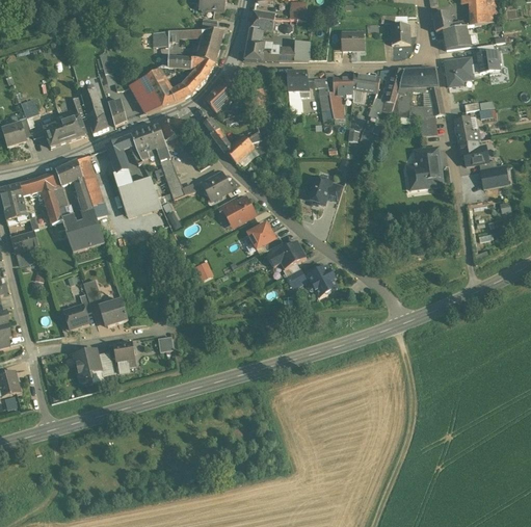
[(200,0),(202,0),(201,8),(204,11),(207,9),(223,11),(224,0),(200,0)]
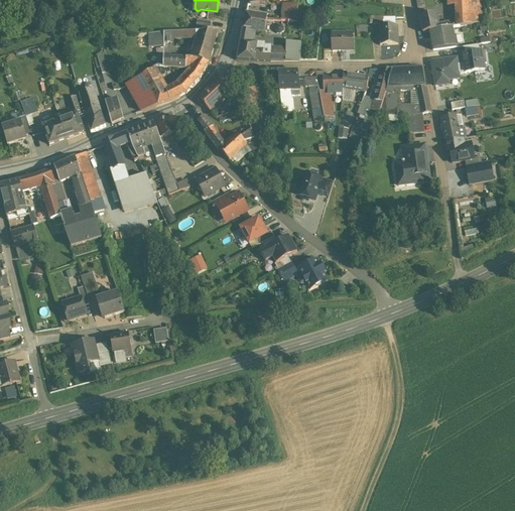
[(281,17),(295,18),(297,1),(282,0),(281,17)]
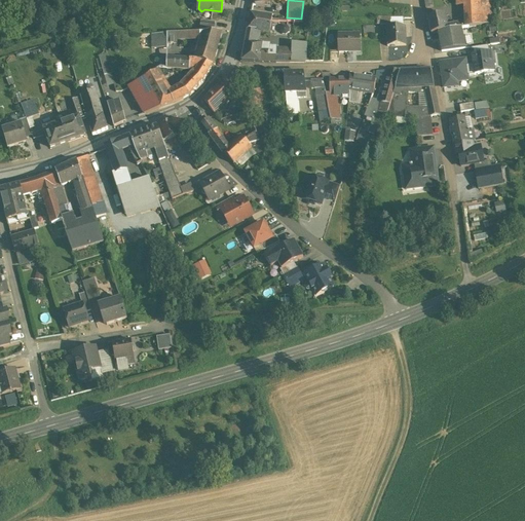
[(466,0),(467,11),(492,9),(491,3),(491,0),(466,0)]
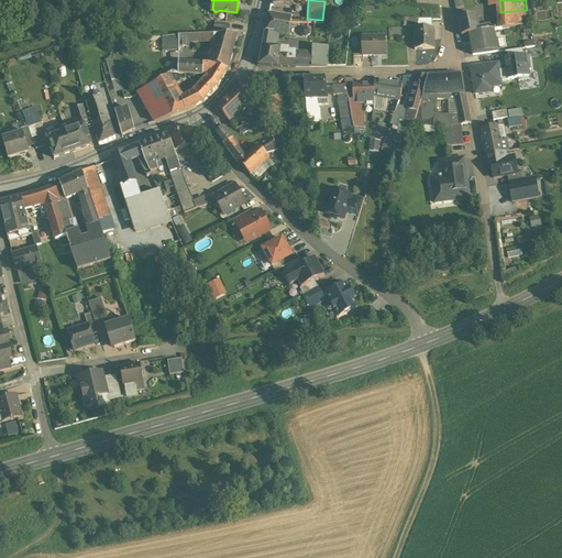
[(527,10),(500,12),(500,24),(528,20),(527,10)]
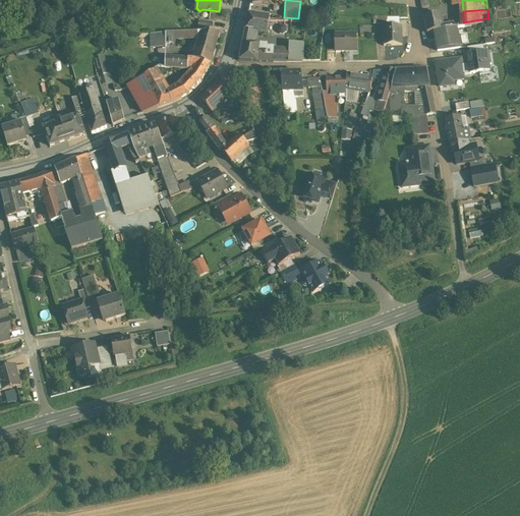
[(270,13),(247,10),(245,27),(258,31),(268,31),(268,29),(268,22),(269,16),(270,13)]
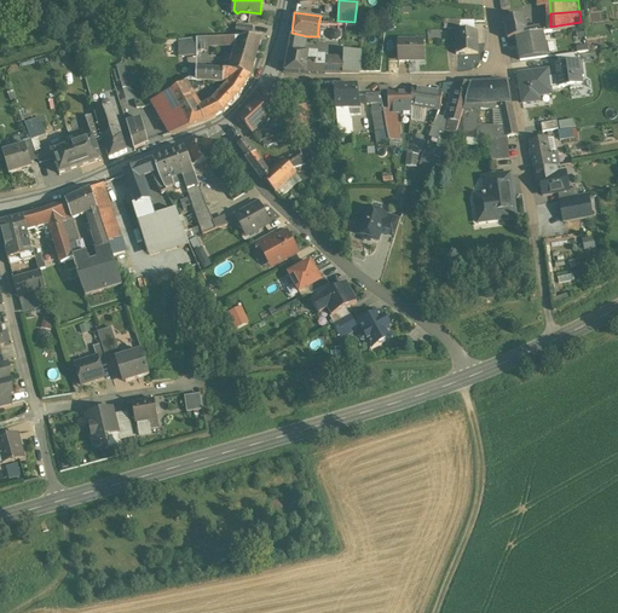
[(523,12),(502,16),(506,34),(514,33),(526,30),(525,23),(523,12)]
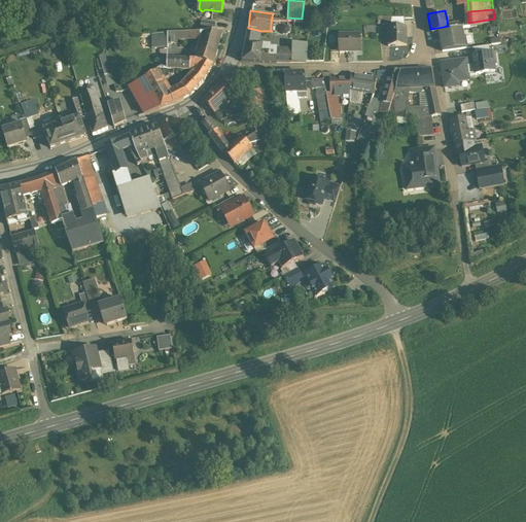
[(462,16),(447,20),(448,26),(456,25),(461,24),(463,24),(462,16)]
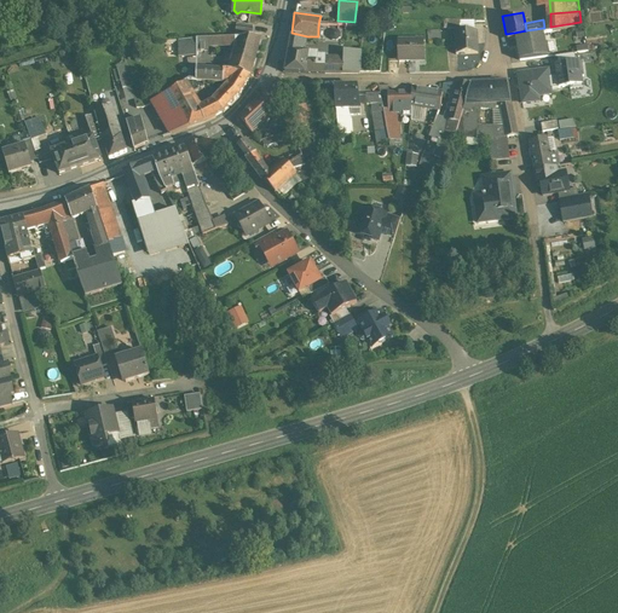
[(253,23),(236,21),(234,35),(238,35),(250,35),(253,23)]
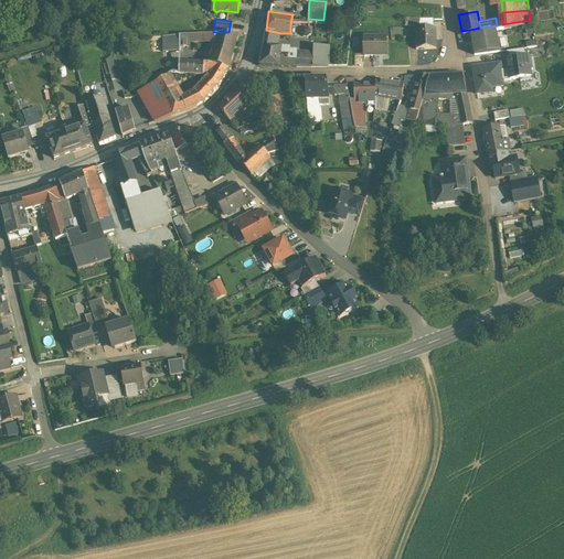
[(312,23),(290,24),(290,31),(312,33),(312,23)]
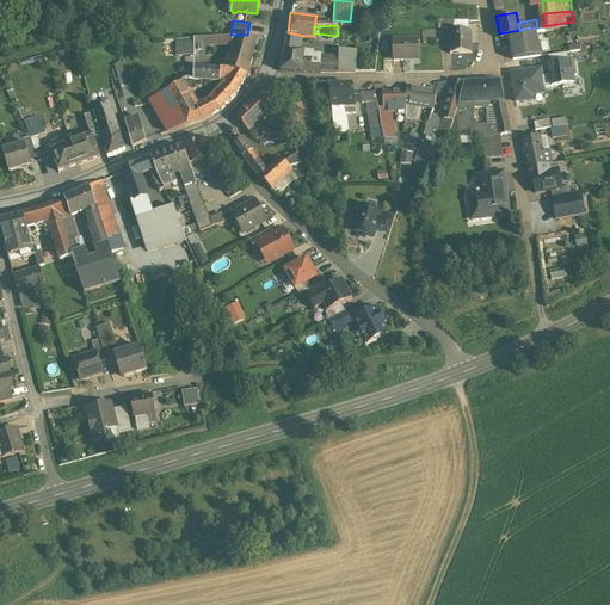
[(355,25),(338,25),(338,36),(338,44),(355,45),(355,25)]
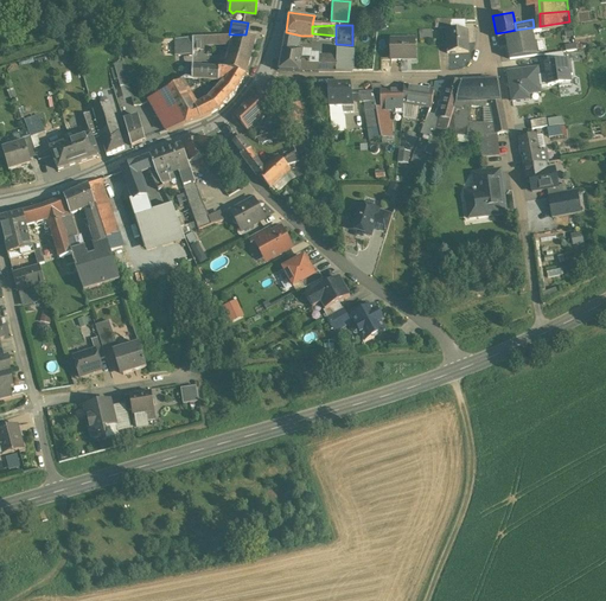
[(432,34),(431,25),(418,25),(419,34),(432,34)]
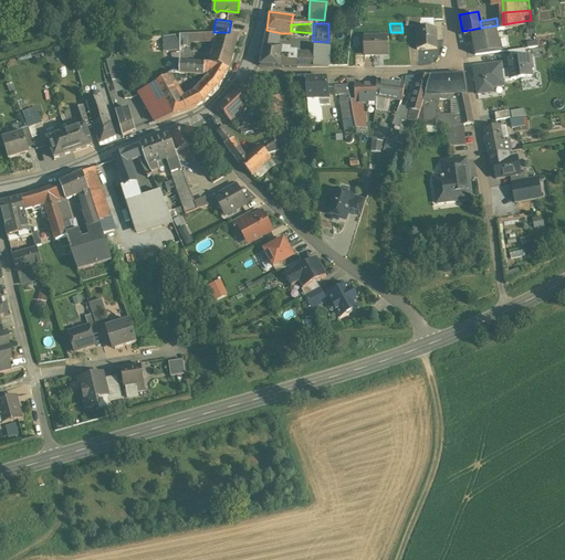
[(435,23),(414,25),(415,45),(436,44),(435,23)]
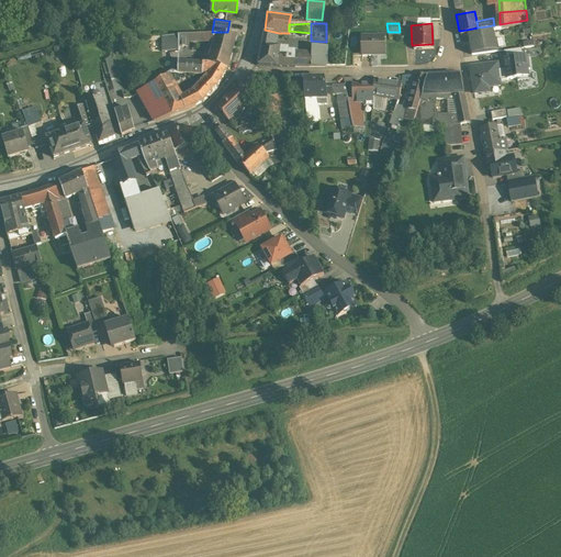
[(478,28),(467,30),(471,51),(490,48),(496,47),(492,25),(486,26),(478,28)]
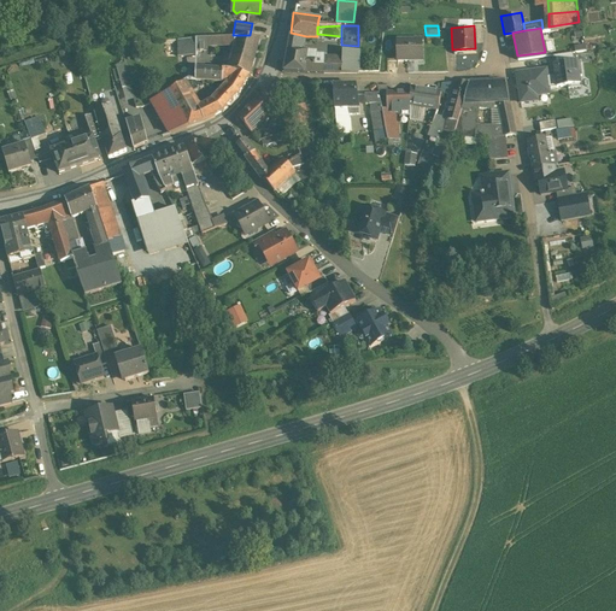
[(306,36),(291,33),(283,68),(341,69),(341,59),(305,56),(306,36)]
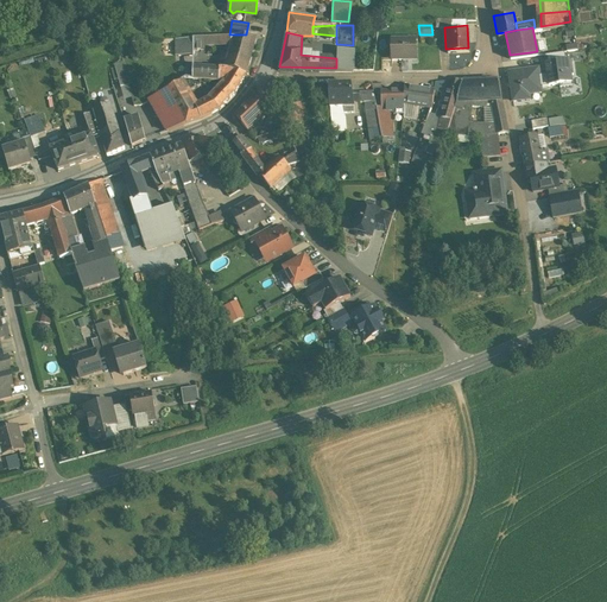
[(246,35),(234,35),(231,45),(225,65),(232,67),(245,70),(250,61),(255,33),(246,35)]
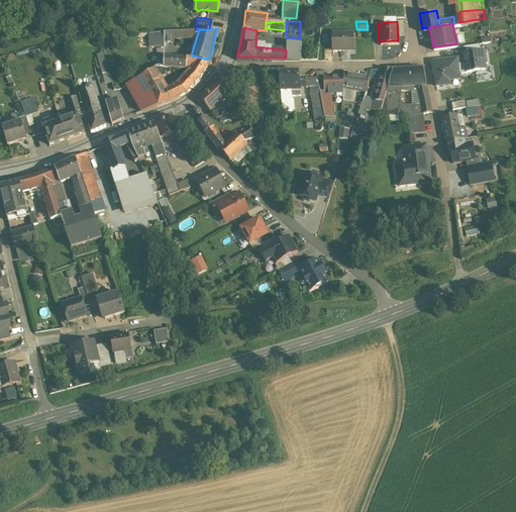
[(195,29),(158,31),(158,38),(196,38),(199,29),(195,29)]
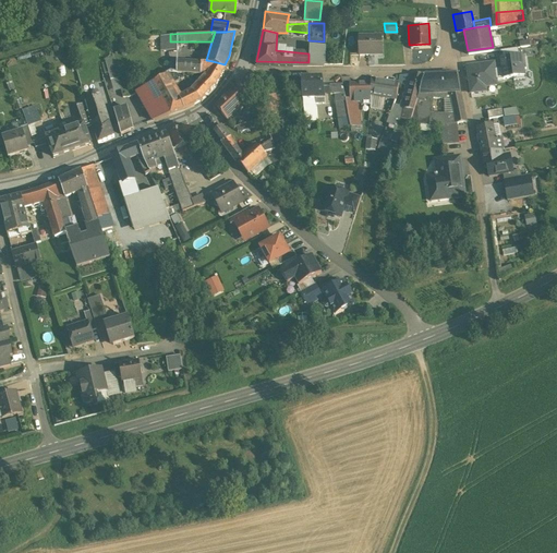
[(170,34),(150,35),(153,67),(169,65),(169,61),(170,41),(170,34)]
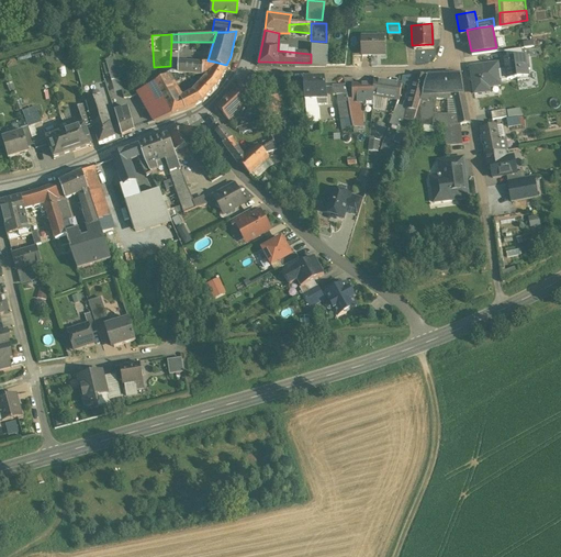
[(383,52),(383,34),(361,34),(361,52),(383,52)]
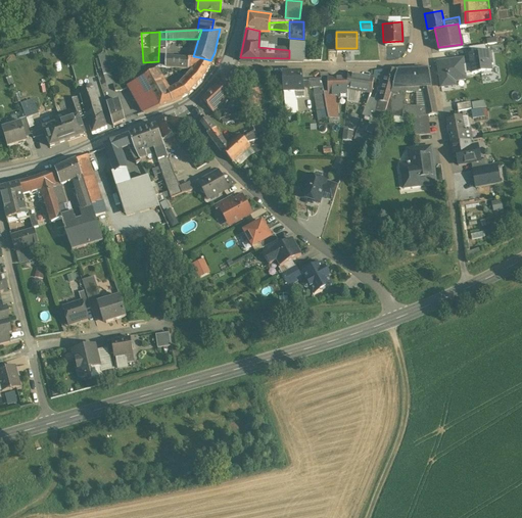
[(289,50),(289,58),(302,58),(303,39),(289,38),(289,50)]
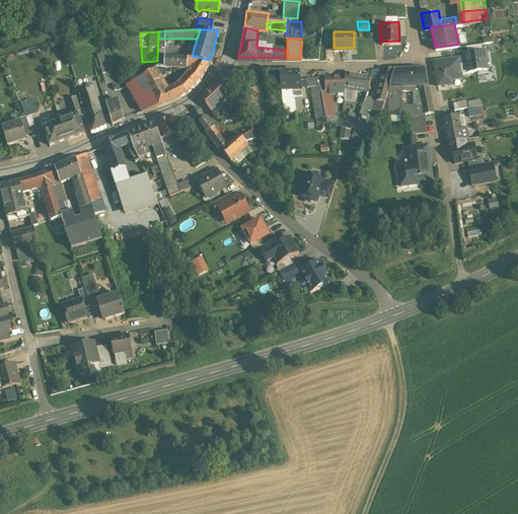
[(464,52),(482,49),(481,41),(463,44),(464,52)]
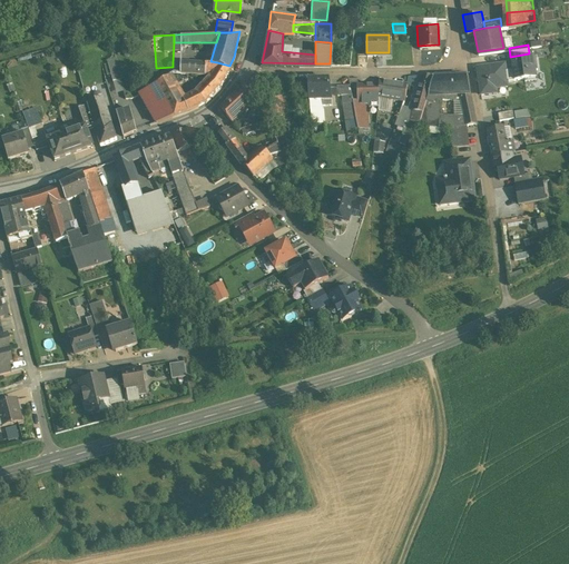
[(535,53),(532,53),(529,53),(510,57),(512,68),(513,77),(523,76),(523,78),(536,77),(535,66),(537,66),(535,53)]
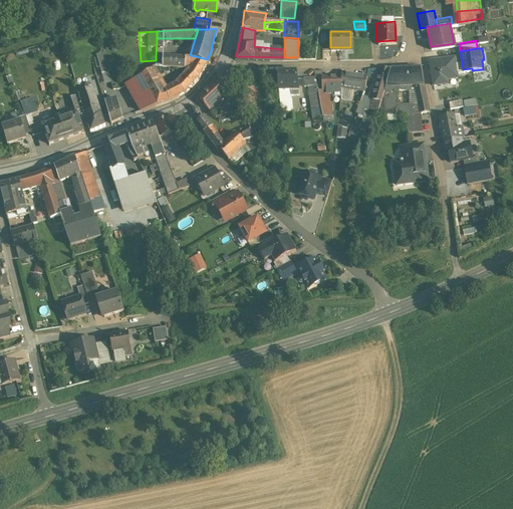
[(103,52),(95,54),(98,67),(100,73),(108,71),(103,52)]
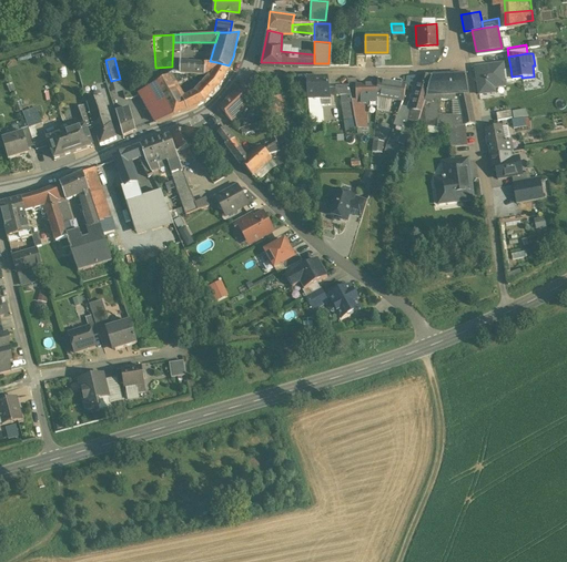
[(502,60),(475,64),(478,91),(493,89),(492,84),(505,82),(504,78),(512,77),(510,68),(503,69),(502,60)]
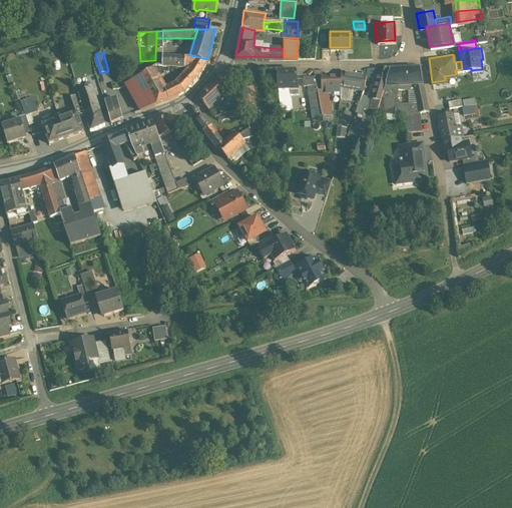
[(189,55),(184,55),(184,57),(183,65),(189,66),(195,56),(189,55)]
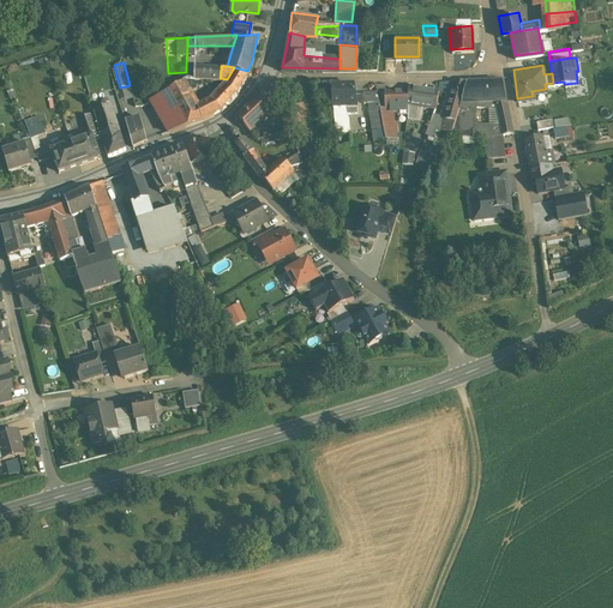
[(221,68),(186,67),(186,72),(186,76),(199,77),(220,78),(221,68)]
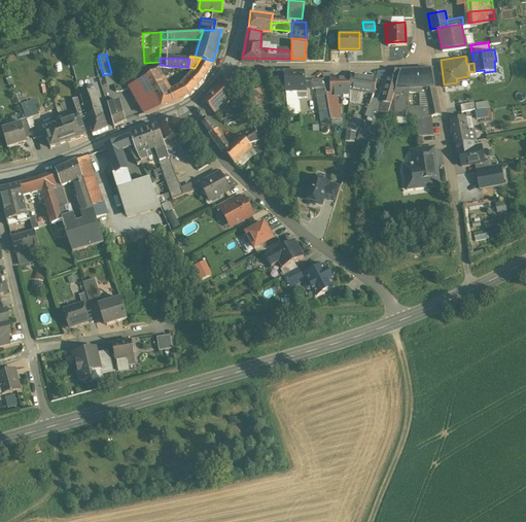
[(195,68),(195,70),(203,77),(211,64),(212,61),(201,58),(195,68)]
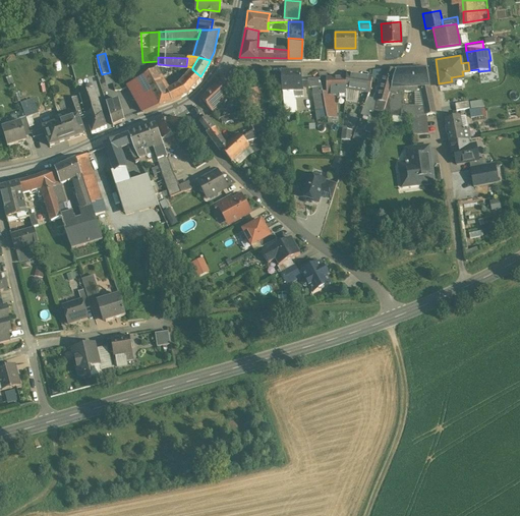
[(169,65),(158,64),(155,67),(159,75),(171,69),(169,65)]
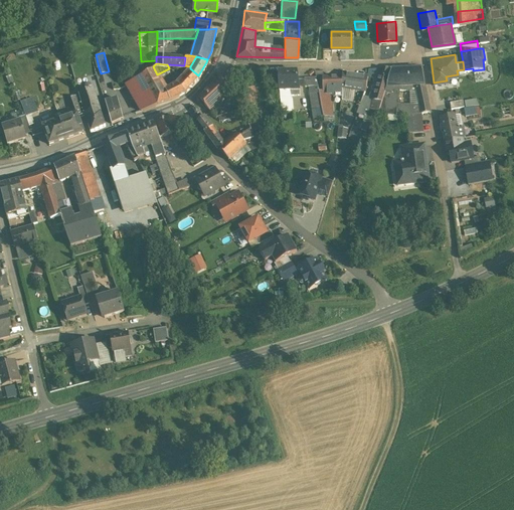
[(418,108),(420,112),(430,109),(421,65),(390,66),(380,100),(376,111),(402,115),(408,116),(410,109),(418,108)]
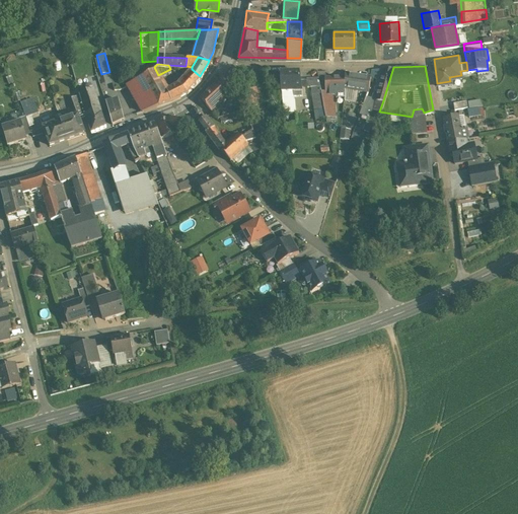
[(154,67),(126,82),(142,108),(170,98),(166,89),(158,75),(154,67)]
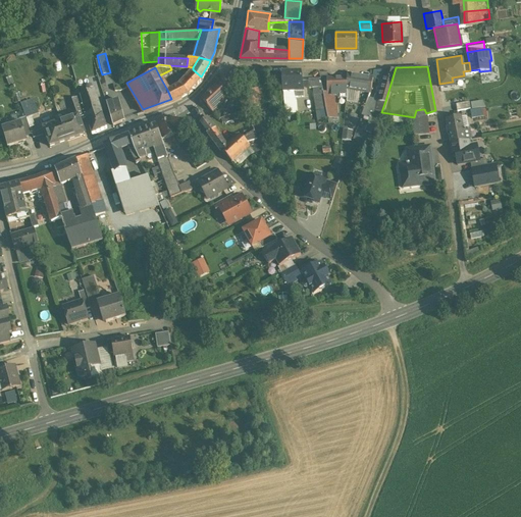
[(376,98),(376,99),(385,101),(396,67),(383,67),(376,98)]
